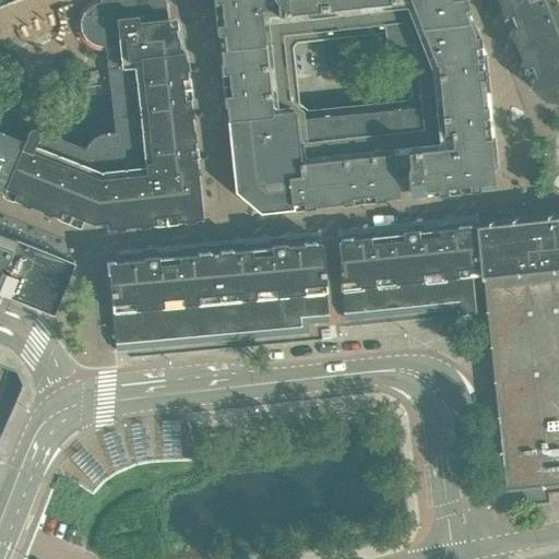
[(0,115),(0,194),(1,195),(20,203),(19,204),(28,209),(30,206),(42,212),(40,213),(50,217),(51,215),(54,216),(58,218),(61,212),(63,213),(80,219),(87,223),(92,225),(105,224),(106,230),(114,229),(114,232),(125,230),(125,228),(154,225),(155,227),(177,225),(177,223),(183,222),(183,224),(194,223),(194,221),(202,219),(194,145),(193,142),(195,142),(194,131),(192,131),(192,123),(188,92),(186,71),(188,71),(187,60),(185,61),(183,54),(178,54),(177,49),(179,48),(178,38),(176,38),(176,35),(175,31),(168,31),(166,4),(165,1),(163,0),(98,0),(99,3),(95,4),(92,6),(87,8),(85,11),(83,15),(81,19),(80,23),(80,27),(81,32),(83,35),(85,39),(88,42),(92,45),(96,46),(100,47),(104,47),(105,50),(109,93),(111,113),(114,132),(106,133),(100,133),(96,135),(93,138),(88,141),(86,144),(84,149),(47,134),(38,133),(38,132),(37,131),(36,130),(34,129),(12,120),(0,115)]
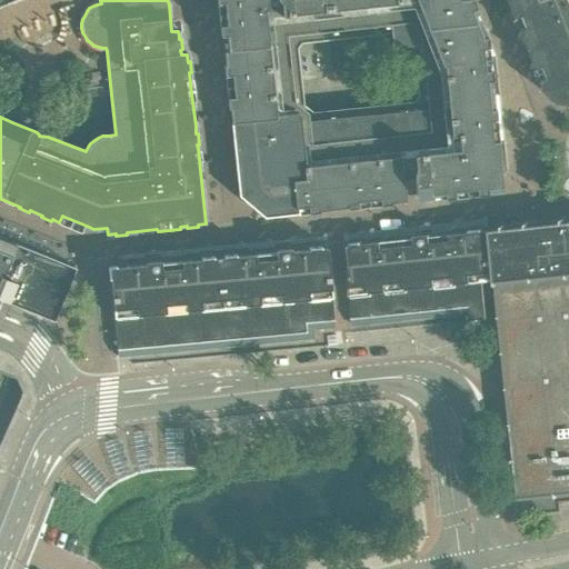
[(390,203),(433,199),(502,191),(500,177),(506,170),(495,73),(493,65),(492,56),(470,0),(216,0),(220,37),(221,37),(225,66),(222,66),(228,109),(229,109),(232,132),(230,136),(232,138),(235,156),(232,159),(235,161),(237,180),(235,183),(238,186),(239,196),(249,205),(250,209),(253,208),(263,217),(275,216),(278,218),(280,216),(297,213),(297,216),(319,213),(319,211),(347,208),(347,210),(390,206),(390,203)]
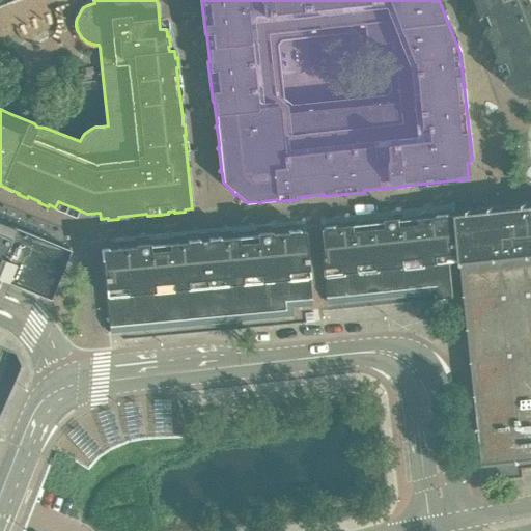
[(530,0),(477,0),(481,7),(483,15),(484,17),(483,21),(492,44),(496,45),(497,47),(495,51),(496,54),(498,58),(503,73),(504,74),(507,75),(509,79),(507,84),(512,86),(514,89),(516,92),(518,93),(520,95),(524,96),(527,98),(530,98),(530,0)]
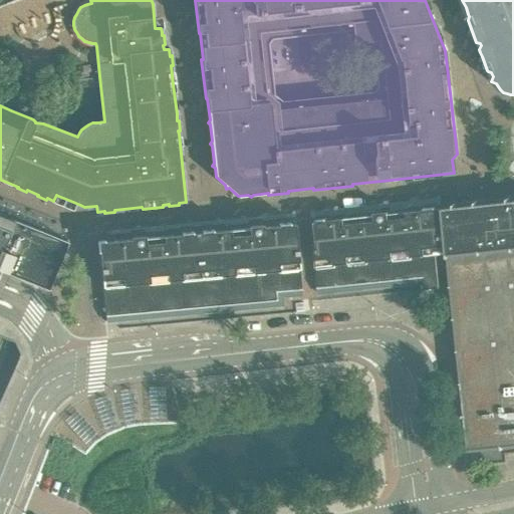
[(440,287),(436,253),(440,253),(447,252),(464,415),(463,418),(467,452),(513,447),(513,200),(455,205),(453,207),(436,209),(436,207),(434,207),(424,208),(424,210),(389,214),(389,212),(374,213),(374,215),(327,220),(327,218),(315,220),(315,222),(310,222),(318,300),(440,287)]
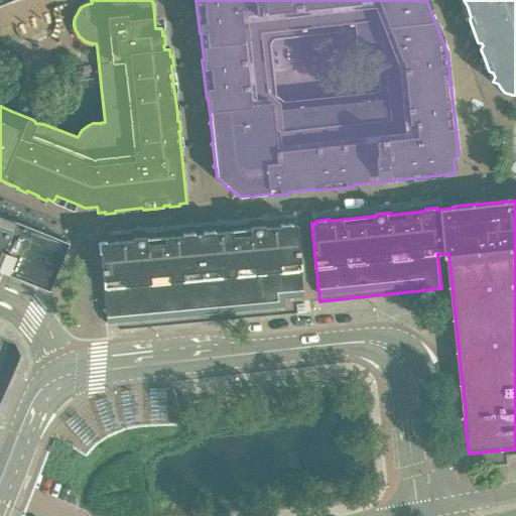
[(0,272),(46,290),(69,244),(0,216),(0,272)]
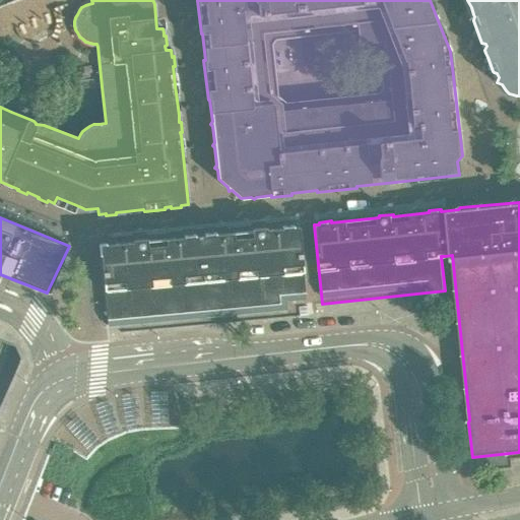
[(306,299),(299,241),(299,226),(293,226),(293,224),(280,225),(281,228),(265,229),(265,228),(251,229),(251,231),(215,234),(215,232),(203,234),(203,235),(195,236),(195,234),(183,235),(183,237),(147,241),(146,238),(132,240),(132,242),(106,244),(106,243),(98,243),(99,255),(101,255),(104,290),(102,290),(104,310),(106,310),(108,326),(130,324),(130,322),(135,321),(136,323),(146,322),(146,320),(152,320),(152,322),(249,313),(249,311),(254,310),(255,312),(285,309),(284,299),(300,297),(300,300),(306,299)]
